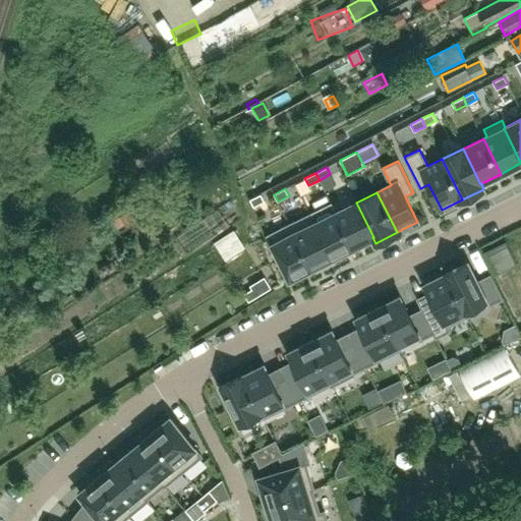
[(253,207),(265,201),(261,194),(249,199),(253,207)]
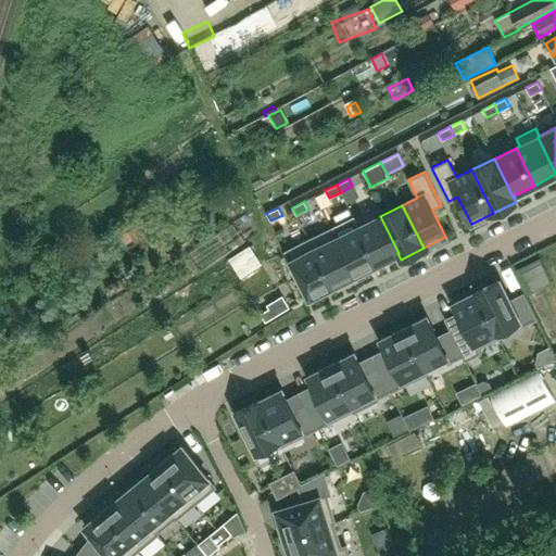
[(399,253),(380,216),(358,227),(377,264),(397,253),(399,253)]
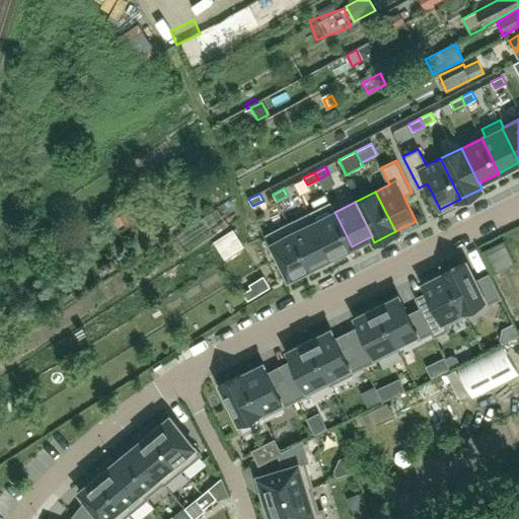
[(130,210),(119,216),(123,224),(135,218),(130,210)]
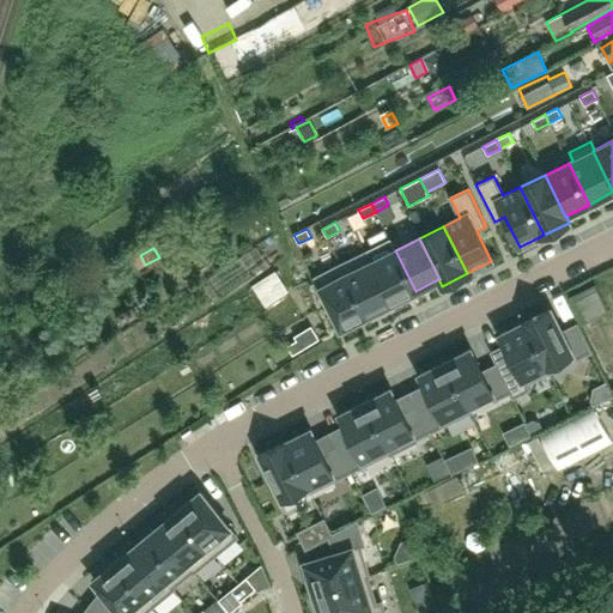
[(416,291),(395,250),(371,262),(370,262),(390,303),(416,291)]
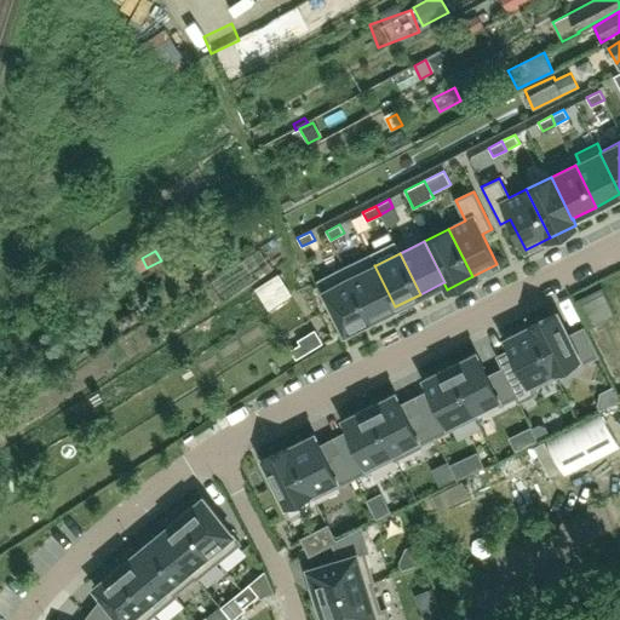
[(374,265),(375,265),(371,254),(344,268),(371,320),(395,306),(374,265)]
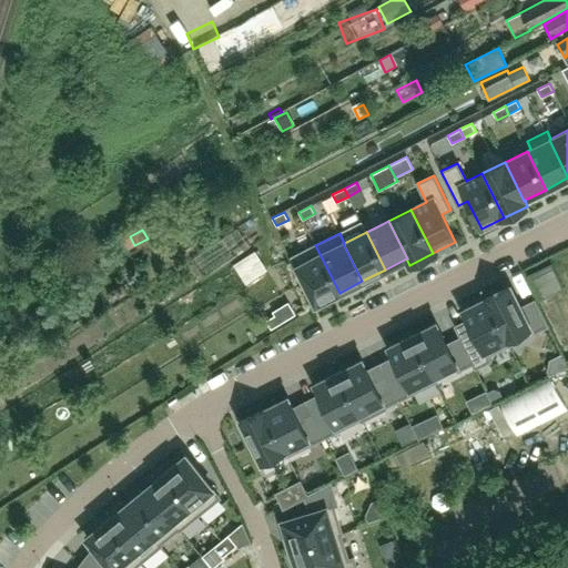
[(340,293),(315,245),(292,256),(316,304),(340,293)]
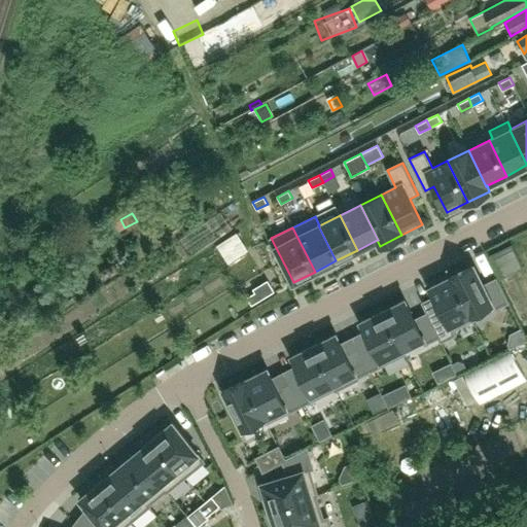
[(237,233),(216,245),(229,264),(248,251),(237,233)]
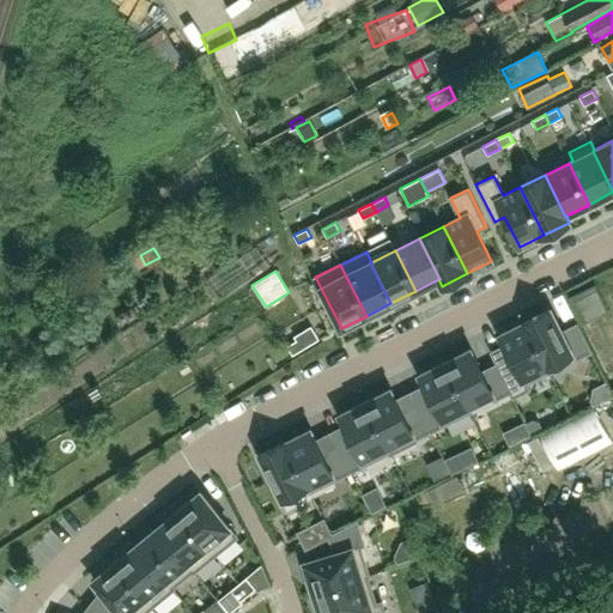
[(607,313),(595,285),(569,297),(582,325),(607,313)]
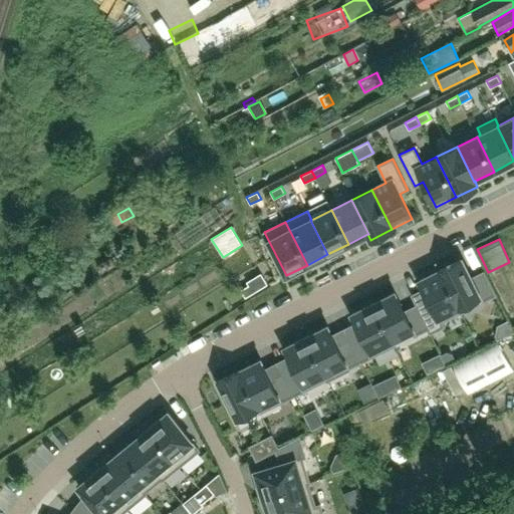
[(471,278),(462,259),(440,269),(459,307),(460,307),(479,297),(481,301),(495,295),(484,272),(471,278)]
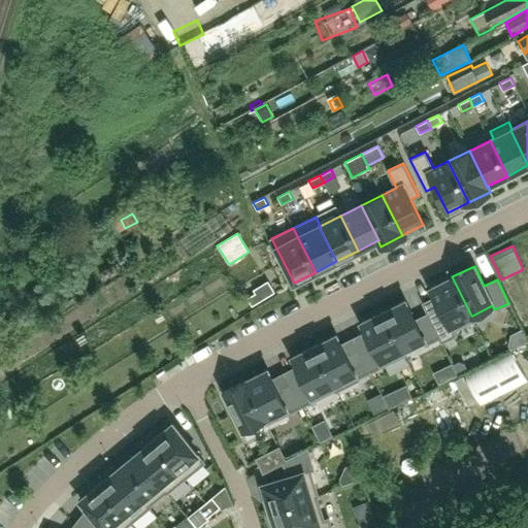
[(471,316),(452,276),(430,288),(440,307),(428,314),(439,337),(441,341),(455,335),(453,330),(474,320),(472,316),(471,316)]
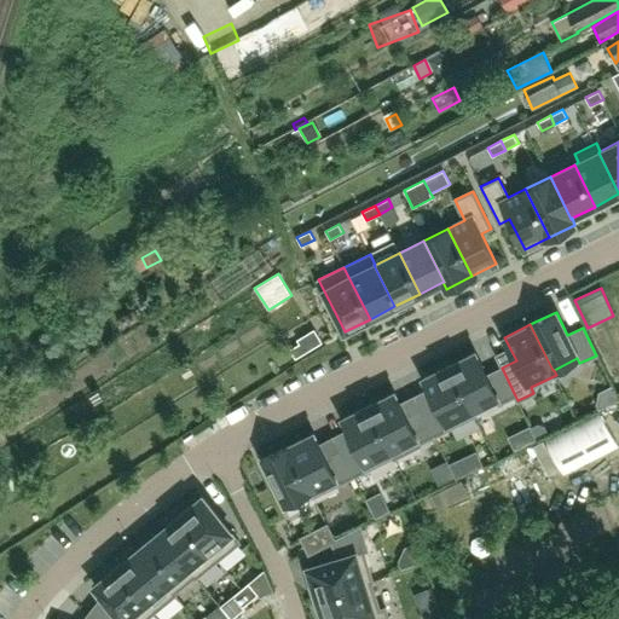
[(299,343),(290,350),(295,358),(305,352),(299,343)]
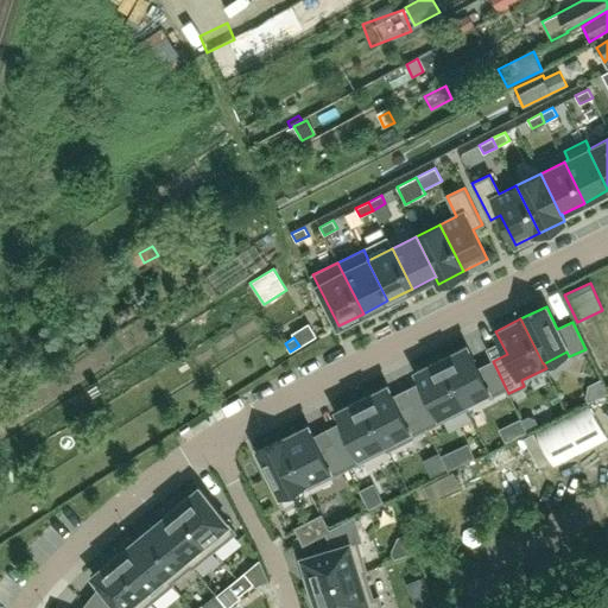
[(506,388),(493,361),(477,368),(467,346),(442,359),(463,403),(464,403),(487,391),(491,396),(506,388)]
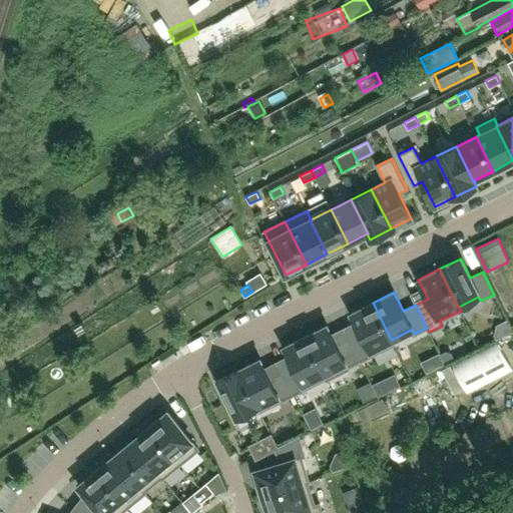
[(391,340),(373,303),(352,313),(361,332),(349,339),(360,361),(394,344),(392,340),(391,340)]
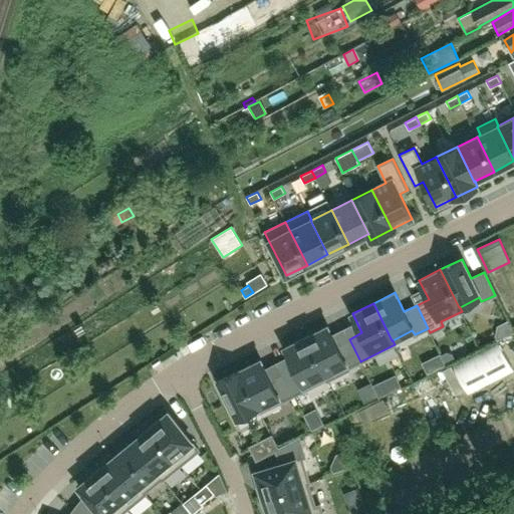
[(360,361),(349,339),(338,344),(328,325),(306,336),(327,378),(326,378),(327,380),(348,369),(347,368),(360,361)]
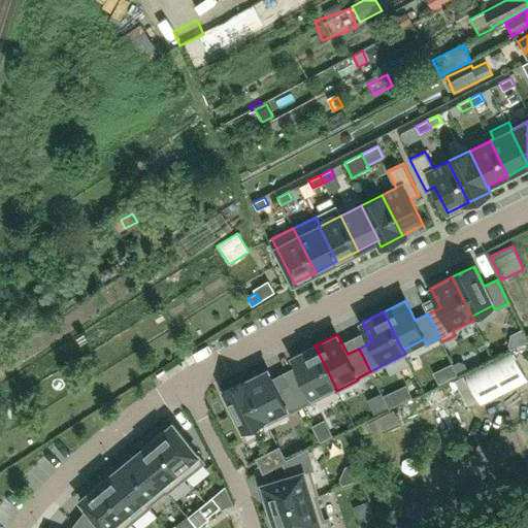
[(336,389),(315,345),(293,357),(302,376),(290,383),(301,406),(335,389),(336,389)]
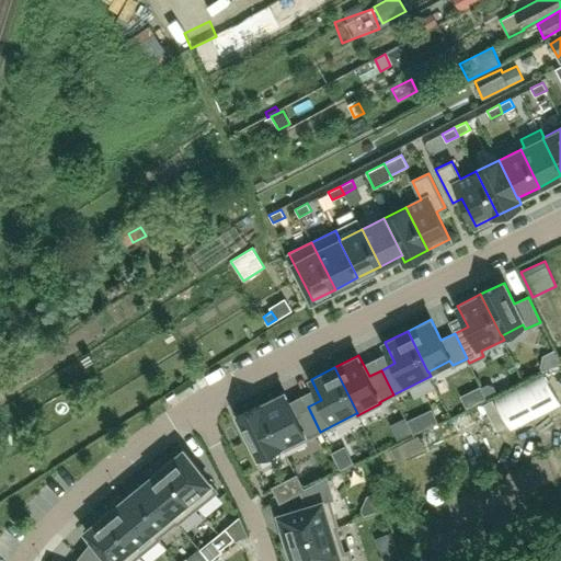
[(560,402),(544,374),(493,399),(511,428),(560,403),(560,402)]
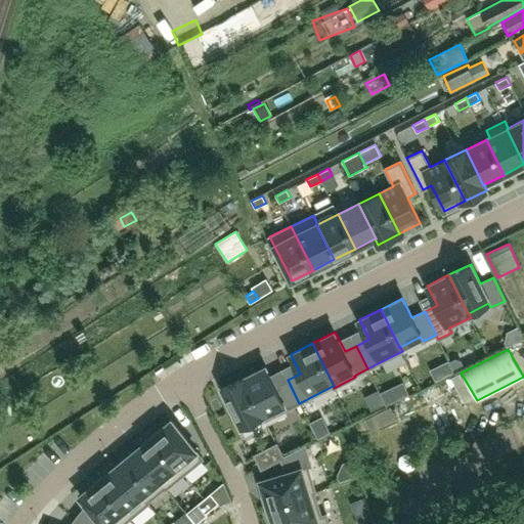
[(456,358),(449,361),(454,372),(465,366),(462,360),(456,358)]
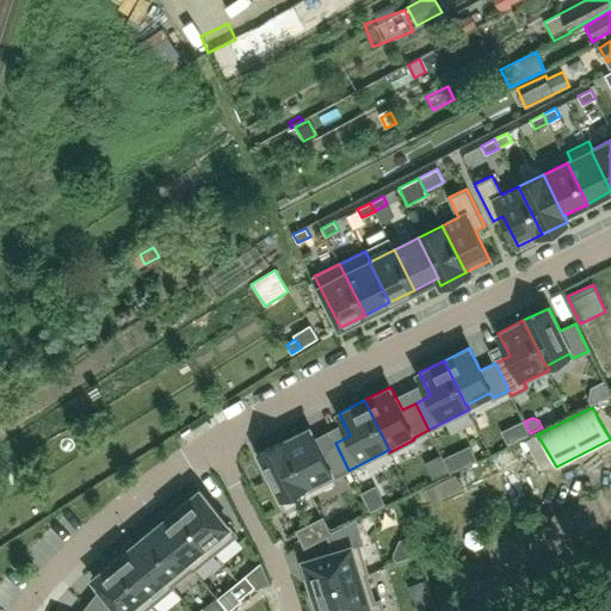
[(349,470),(335,443),(321,450),(309,427),(284,440),(307,485),(306,486),(308,491),(349,470)]
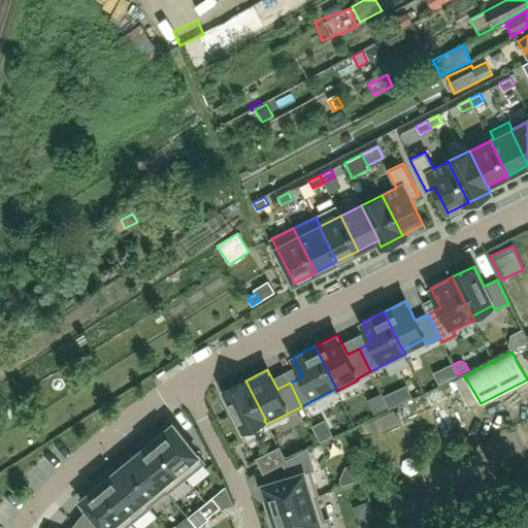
[(265,419),(245,381),(224,391),(242,430),(264,420),(265,419)]
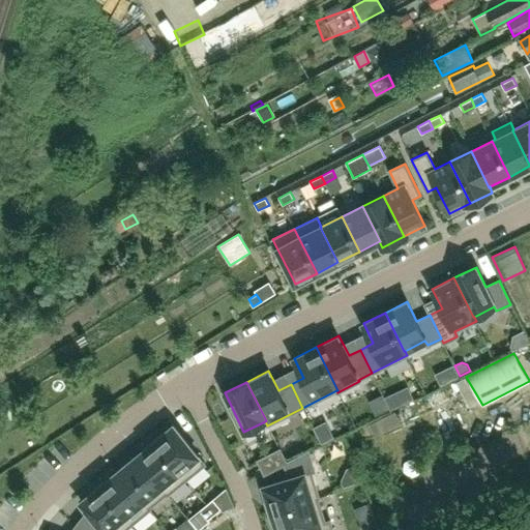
[(391,394),(384,398),(390,410),(398,407),(391,394)]
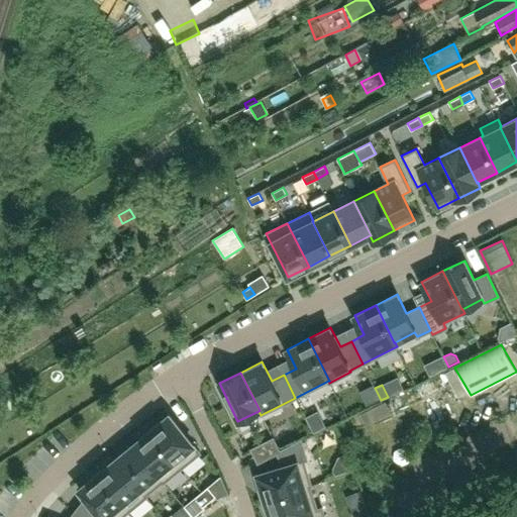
[(385,402),(359,414),(366,426),(391,414),(385,402)]
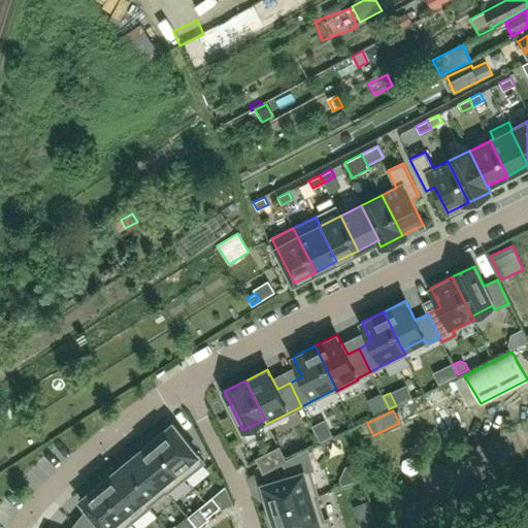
[(451,420),(453,434),(466,432),(464,418),(451,420)]
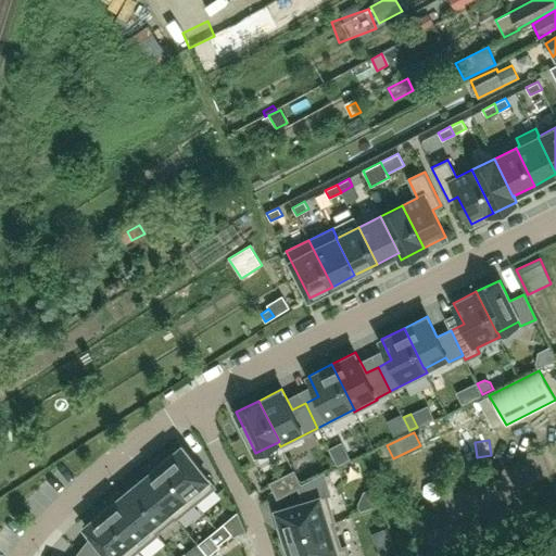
[(181,446),(162,463),(196,503),(215,487),(181,446)]
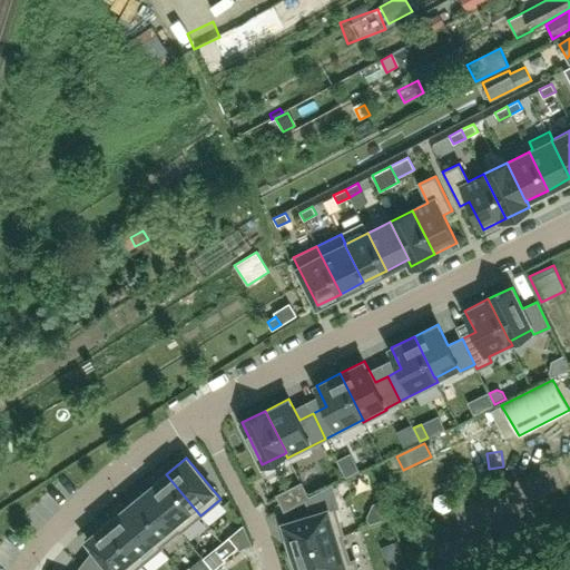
[(200,516),(166,474),(146,490),(179,530),(178,531),(179,532),(200,516)]
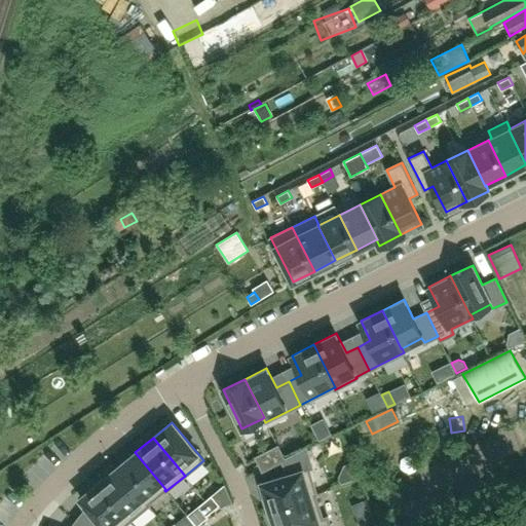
[(285,458),(277,446),(256,456),(262,470),(283,459),(285,458)]
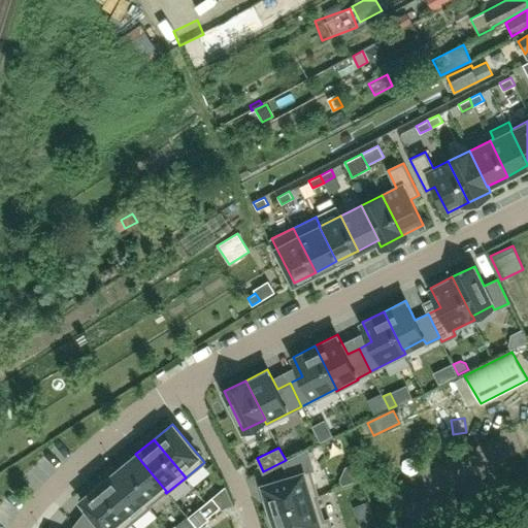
[(307,450),(286,460),(284,461),(288,475),(262,484),(266,495),(264,500),(267,510),(316,495),(316,496),(318,495),(310,470),(314,469),(307,450)]
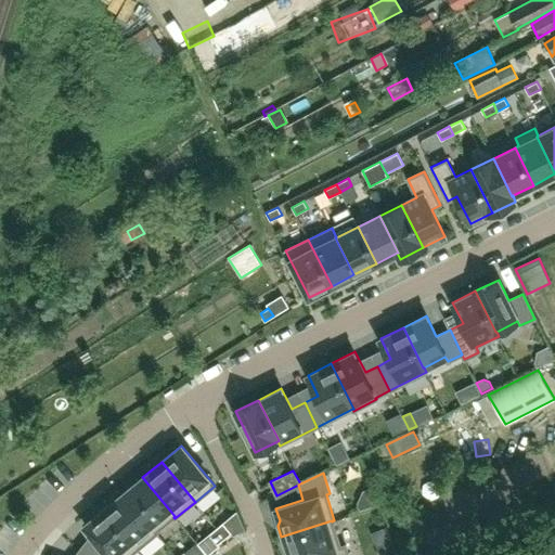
[(175,516),(142,477),(124,493),(156,532),(156,531),(173,517),(175,516)]
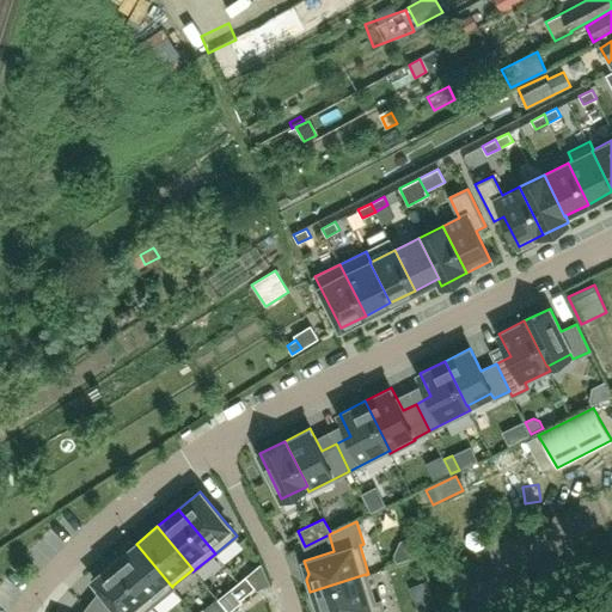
[(172,587),(136,544),(115,561),(152,605),(173,587),(172,586),(172,587)]
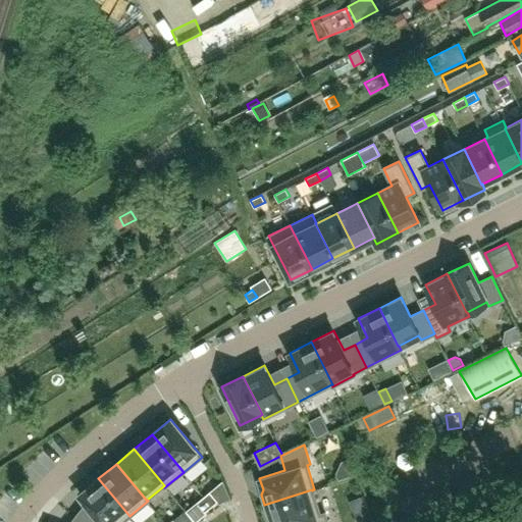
[(122,521),(129,516),(98,478),(80,493),(87,503),(74,517),(81,521),(122,521)]
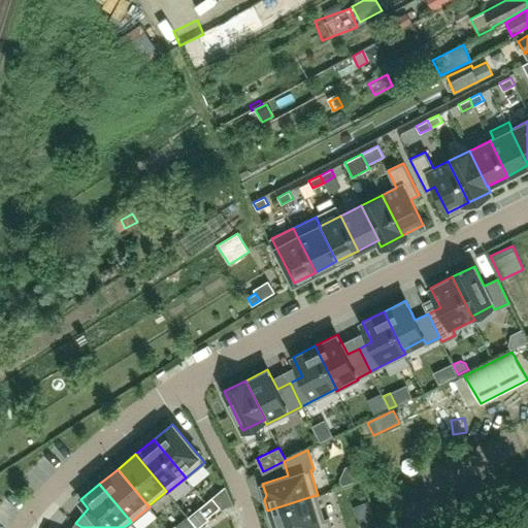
[(323,519),(316,496),(316,495),(267,510),(270,521),(274,523),(275,527),(300,527),(304,527),(303,527),(330,527),(328,518),(323,519)]
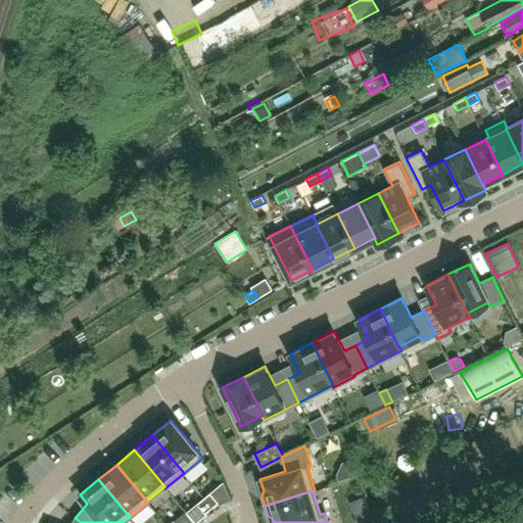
[(210,492),(203,497),(211,507),(218,502),(210,492)]
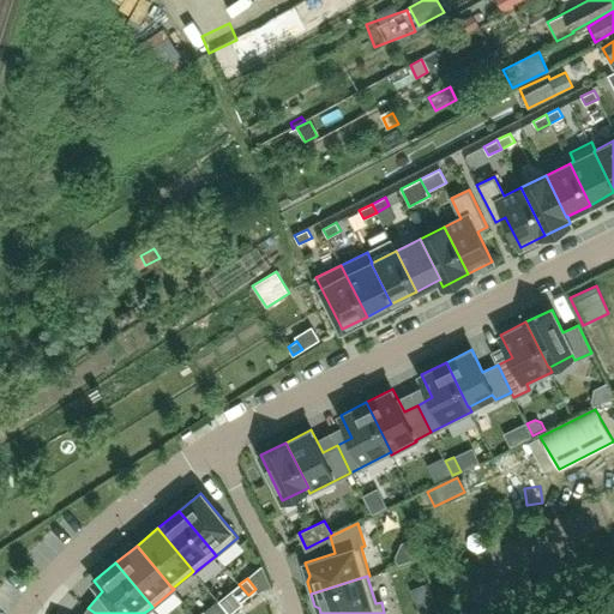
[(248,595),(239,584),(232,590),(241,601),(248,595)]
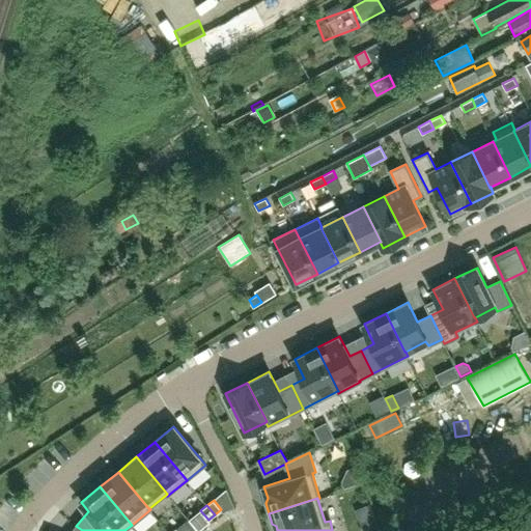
[(376,520),(362,526),(364,530),(380,530),(381,530),(376,520)]
